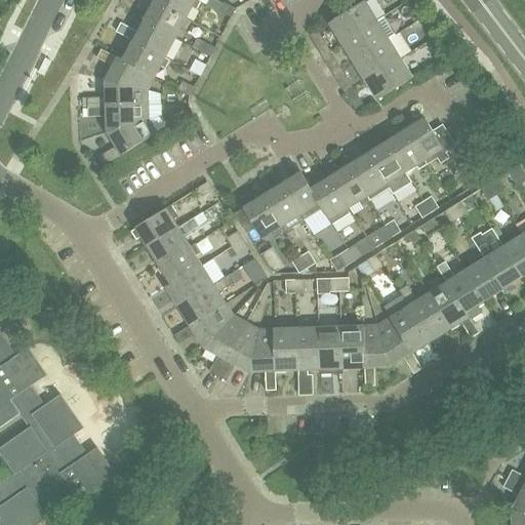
[(149,13),(145,22),(174,37),(180,25),(190,29),(193,23),(185,17),(150,0),(146,0),(142,10),(149,13)]
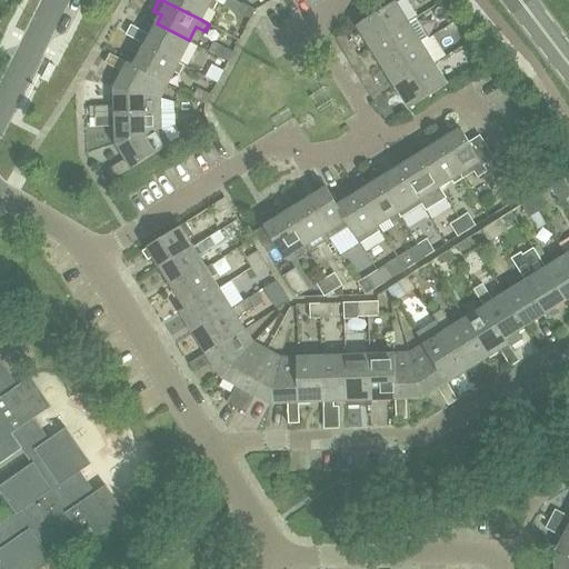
[(162,0),(200,19),(206,7),(212,11),(218,1),(215,0),(162,0)]
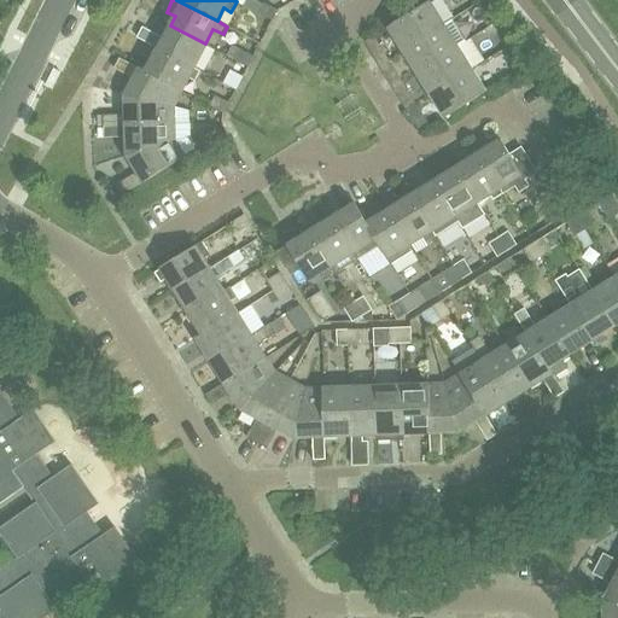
[(390,25),(403,48),(443,23),(429,1),(390,25)]
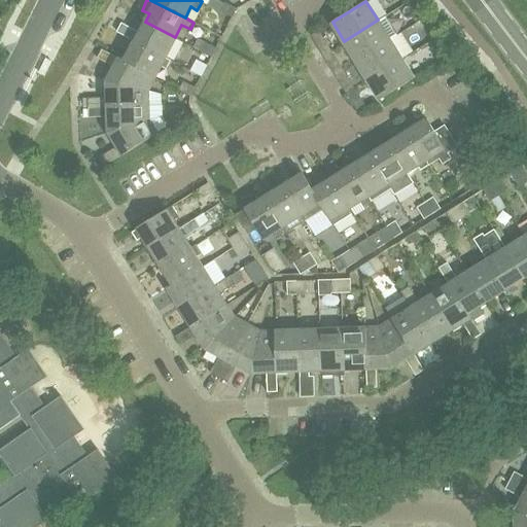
[(220,10),(233,16),(237,8),(225,2),(220,10)]
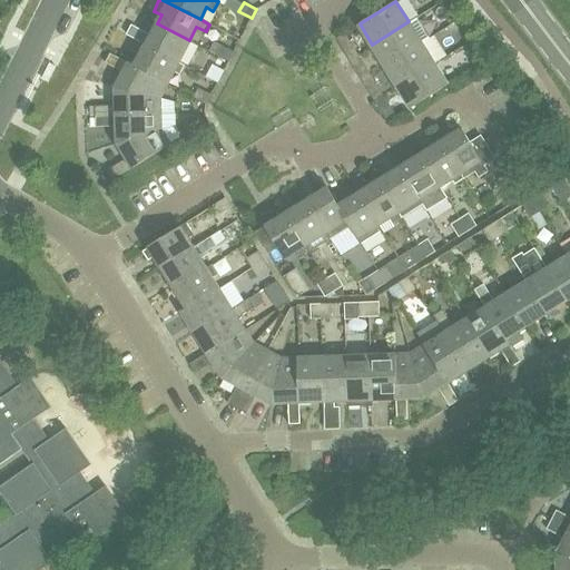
[(409,22),(409,21),(372,45),(385,66),(422,42),(421,42),(429,37),(416,17),(409,22)]
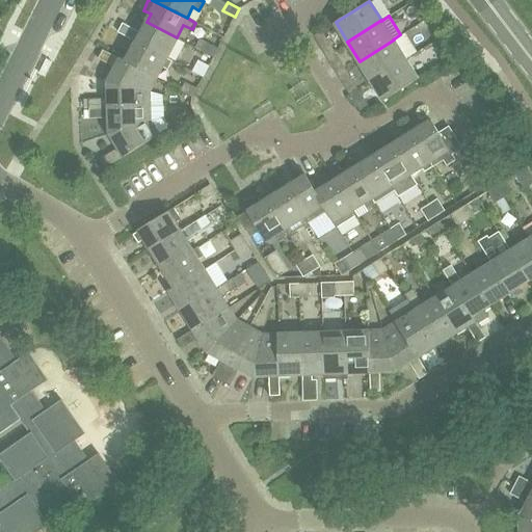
[(135,41),(165,57),(177,37),(147,22),(140,32),(123,23),(117,31),(135,41)]
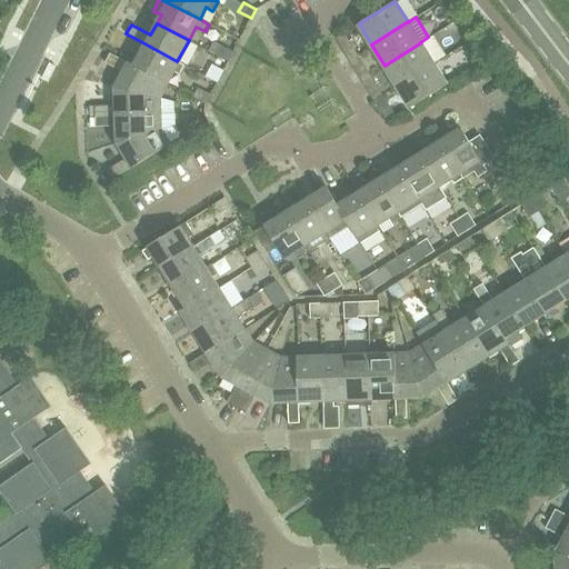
[(352,45),(345,32),(336,38),(343,50),(352,45)]
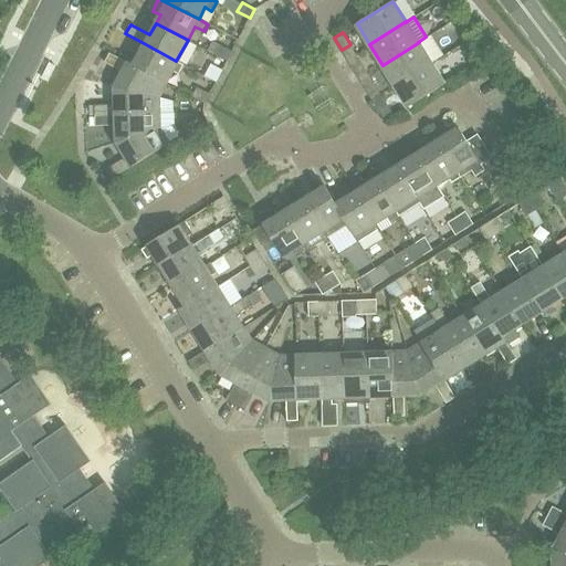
[(419,42),(383,65),(396,85),(431,63),(419,42)]
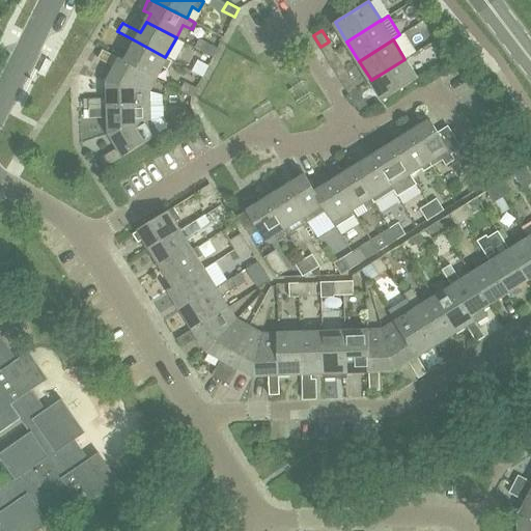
[(135,40),(130,51),(124,48),(119,58),(124,61),(155,77),(161,65),(167,70),(172,60),(165,57),(135,40)]
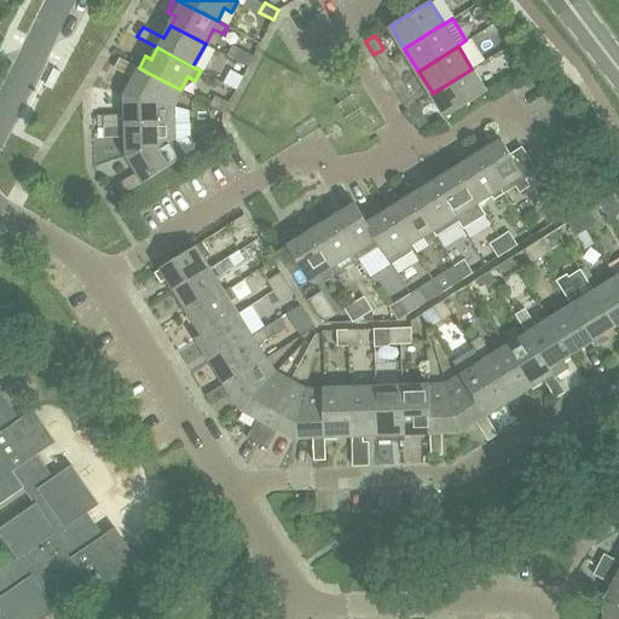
[(249,67),(254,56),(239,48),(235,59),(249,67)]
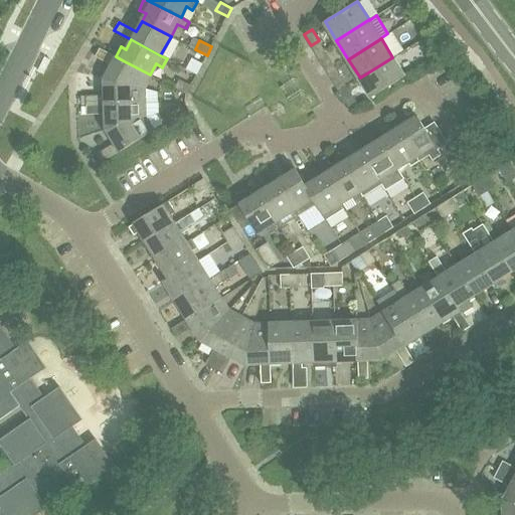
[(121,59),(116,56),(100,47),(96,55),(112,64),(105,78),(143,88),(150,74),(121,59)]
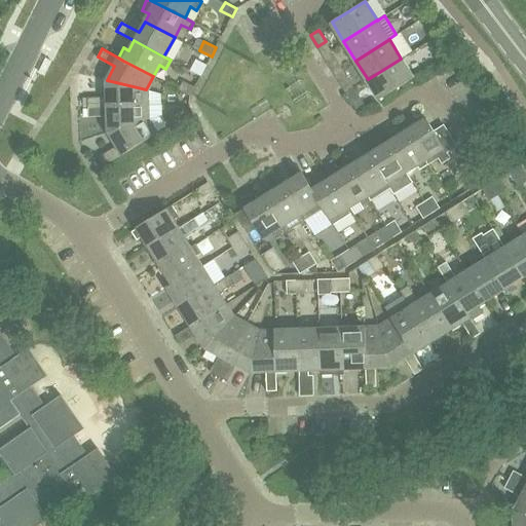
[(331,49),(323,54),(330,66),(338,61),(331,49)]
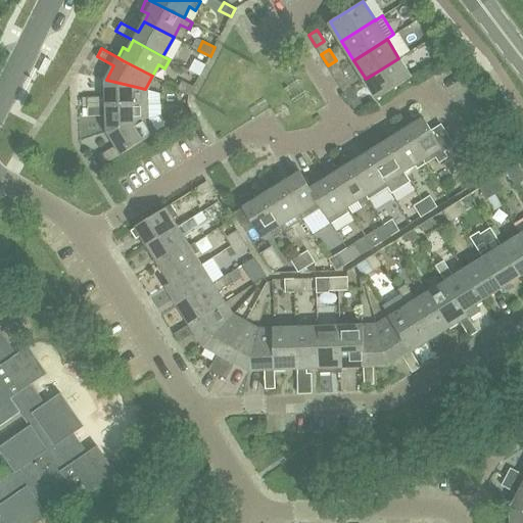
[(411,78),(398,58),(366,79),(378,98),(411,78)]
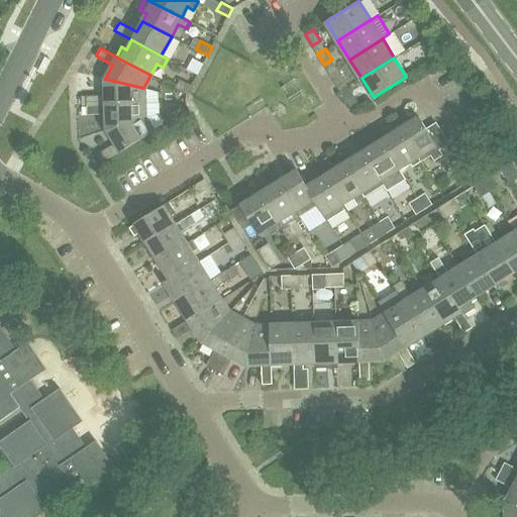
[(328,72),(335,83),(344,78),(337,67),(328,72)]
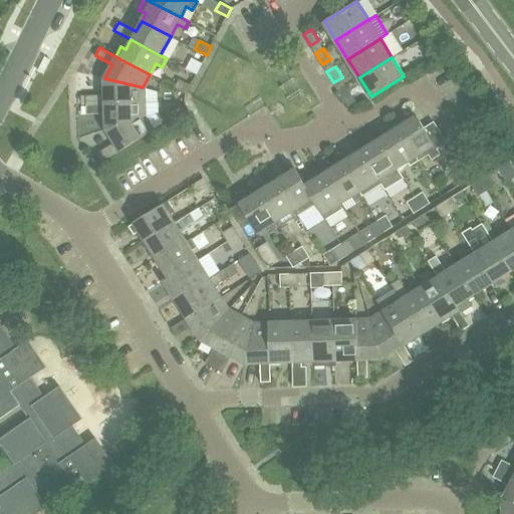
[(86,105),(144,101),(158,101),(157,89),(143,90),(143,87),(104,78),(105,94),(86,95),(86,105)]
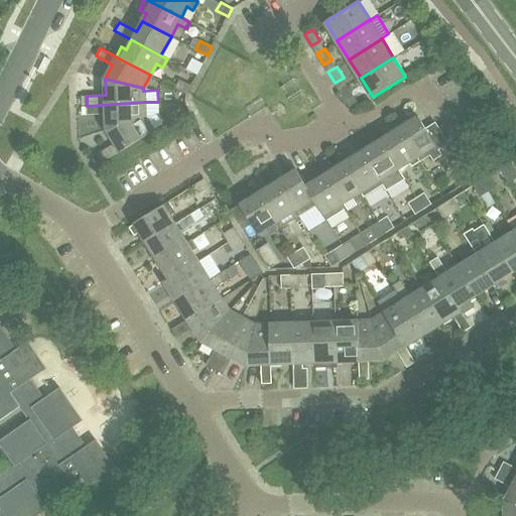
[(186,94),(191,85),(179,79),(175,88),(186,94)]
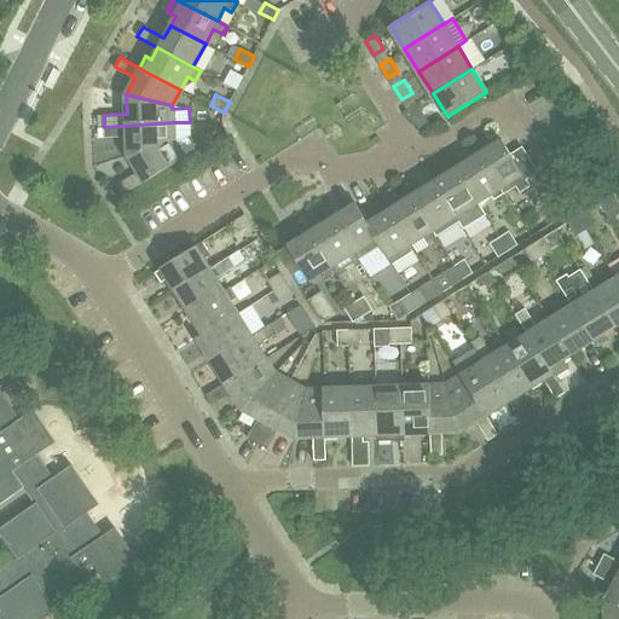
[(417,103),(408,109),(416,122),(426,116),(417,103)]
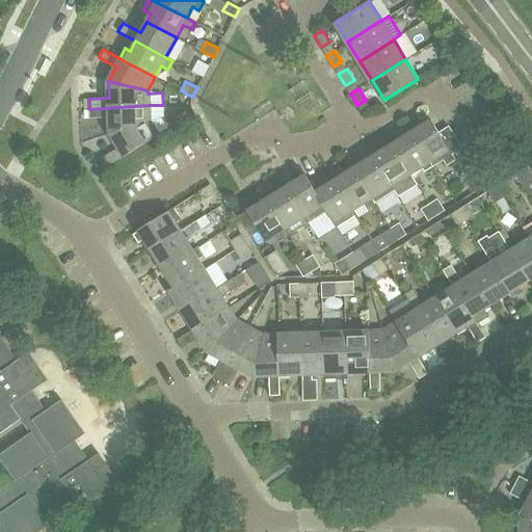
[(110,117),(111,134),(150,122),(149,105),(89,109),(90,118),(110,117)]
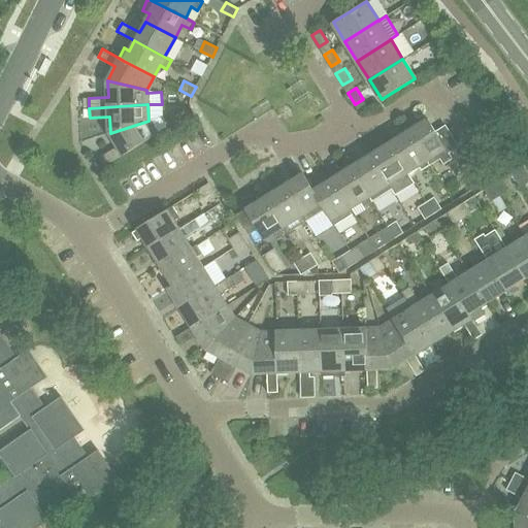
[(446,149),(428,120),(409,131),(427,160),(437,154),(440,159),(449,154),(446,150),(446,149)]
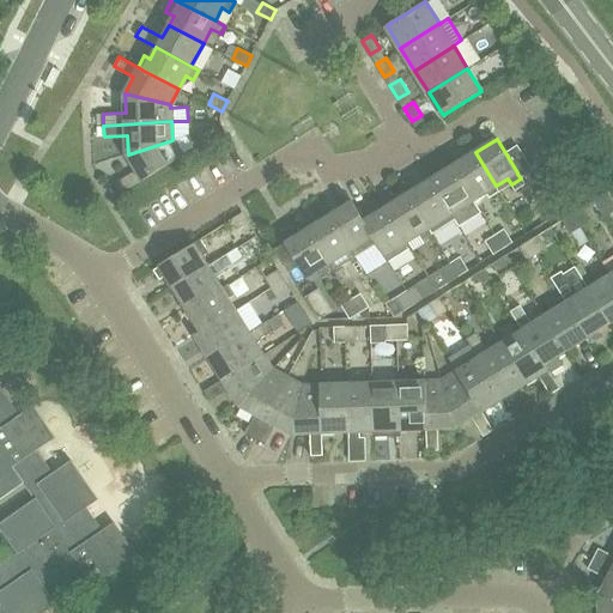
[(182,156),(173,140),(128,155),(138,170),(117,182),(123,193),(182,156)]
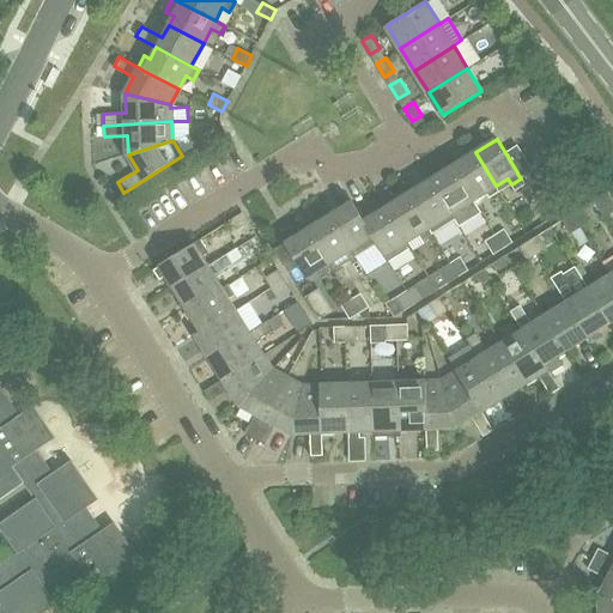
[(475,152),(453,167),(473,200),(486,192),(490,198),(499,193),(496,186),(475,152)]
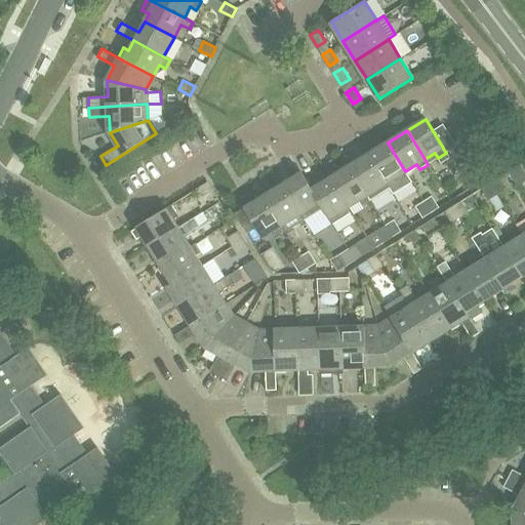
[(409,177),(405,171),(388,143),(369,154),(387,183),(398,176),(401,182),(409,177)]
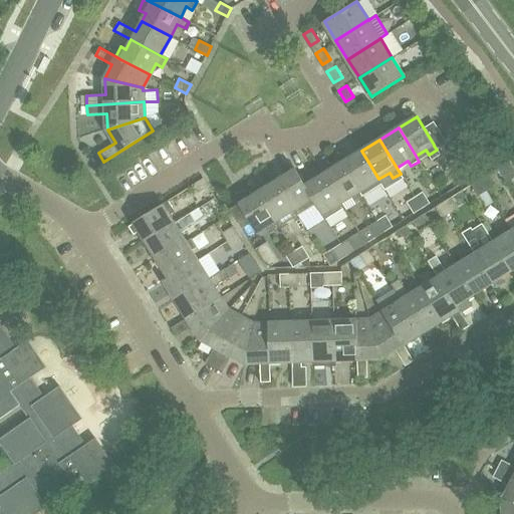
[(361,151),(342,162),(360,191),(371,185),(374,190),(382,185),(378,179),(361,151)]
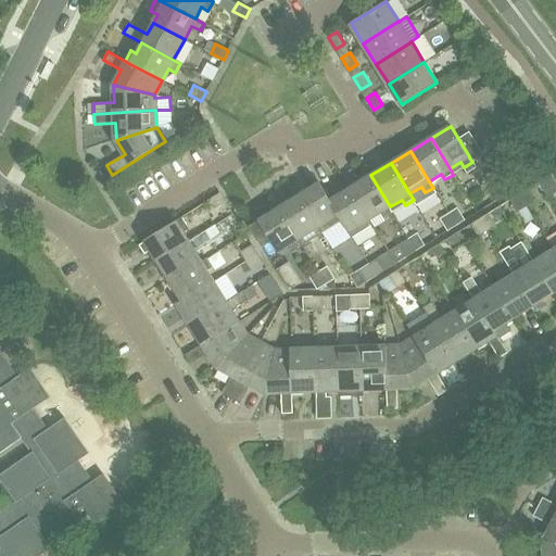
[(393,212),(390,206),(370,175),(351,188),(369,218),(381,212),(384,217),(393,212)]
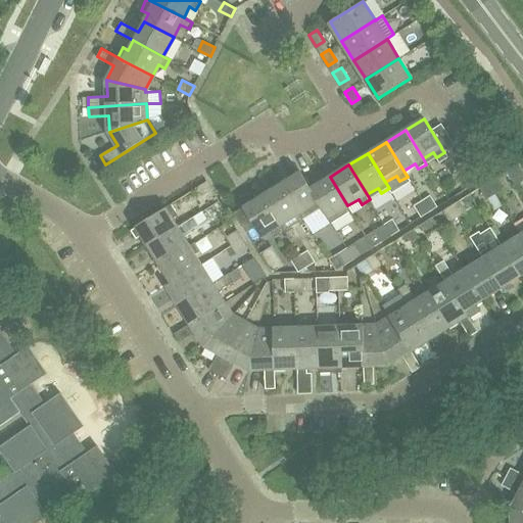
[(507,172),(513,182),(516,186),(522,181),(522,174),(517,164),(507,172)]
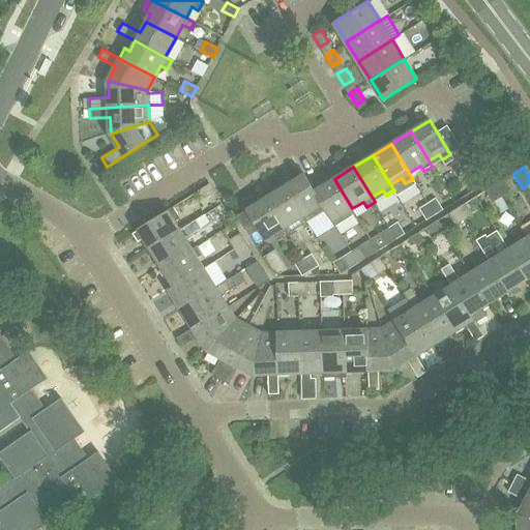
[(317,213),(325,209),(325,208),(315,190),(316,190),(305,174),(286,186),(303,215),(314,208),(317,213)]
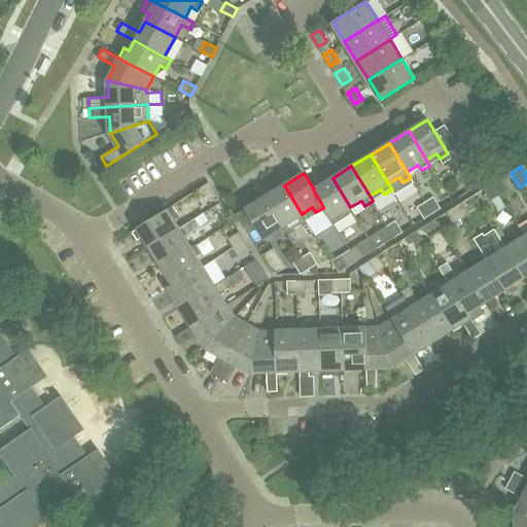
[(480,185),(472,173),(465,178),(472,189),(480,185)]
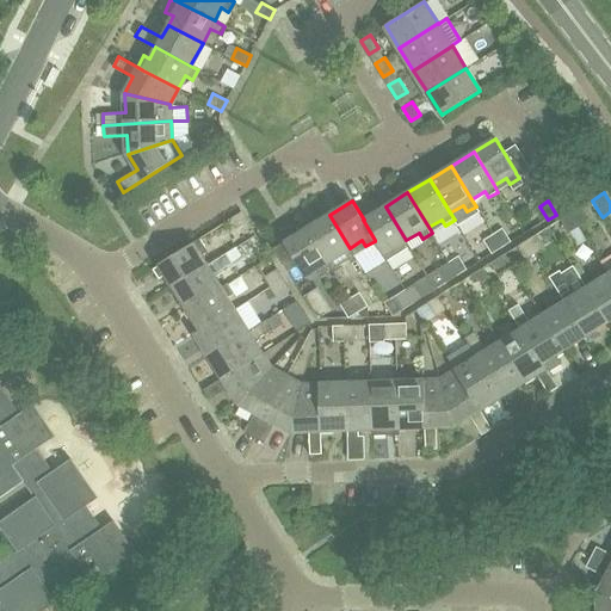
[(375,241),(383,254),(387,261),(411,247),(406,240),(386,207),(364,220),(363,220),(375,240),(375,241)]
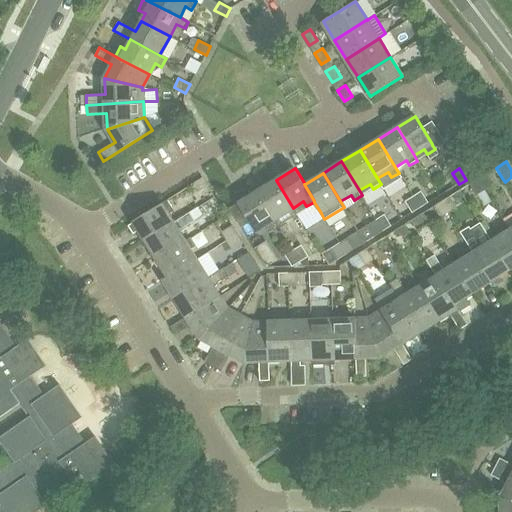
[(486,174),(478,179),(485,190),(493,185),(486,174)]
